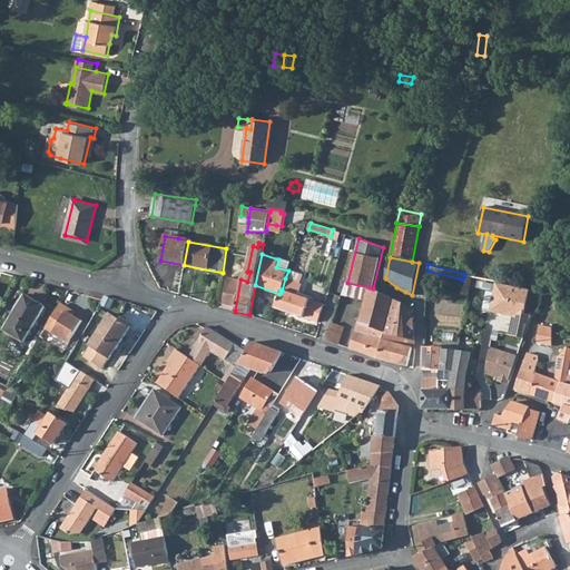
[(241,279),(228,277),(223,307),(235,311),(241,279)]
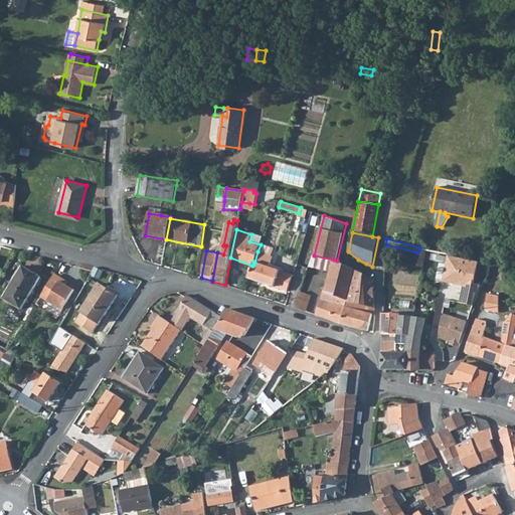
[(258,251),(254,263),(270,268),(273,256),(258,251)]
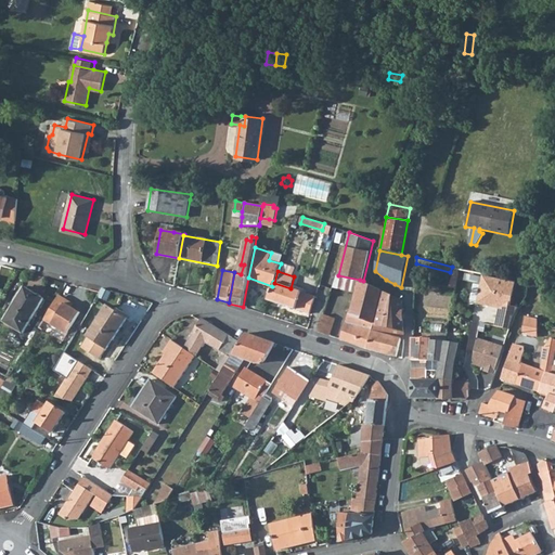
[(514,281),(481,273),(476,302),(499,308),(494,326),(511,330),(515,317),(521,307),(510,305),(514,281)]
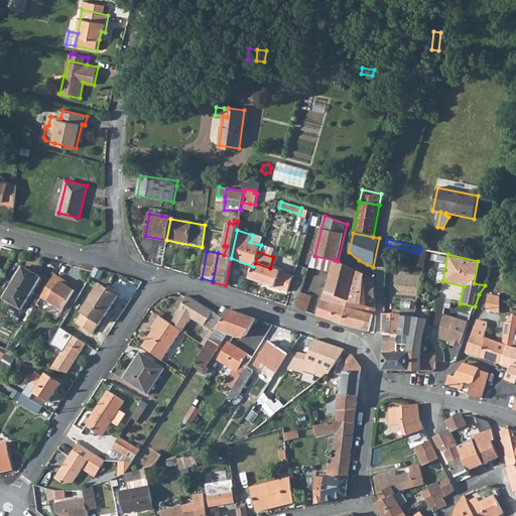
[(314,256),(313,256),(309,267),(332,272),(335,260),(314,256)]
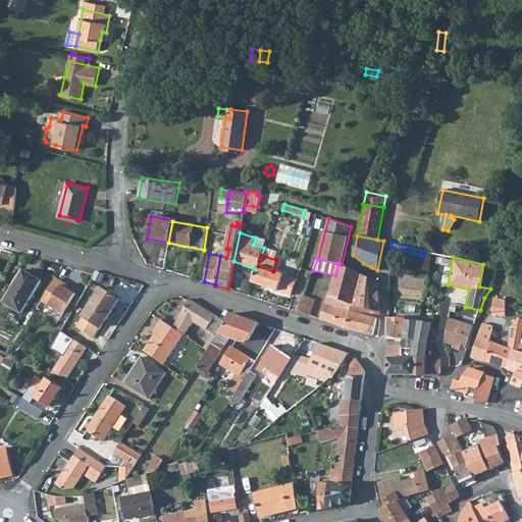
[(351,304),(359,272),(338,263),(335,275),(330,296),(328,295),(320,319),(346,328),(373,335),(378,314),(380,314),(379,311),(353,305),(351,304)]
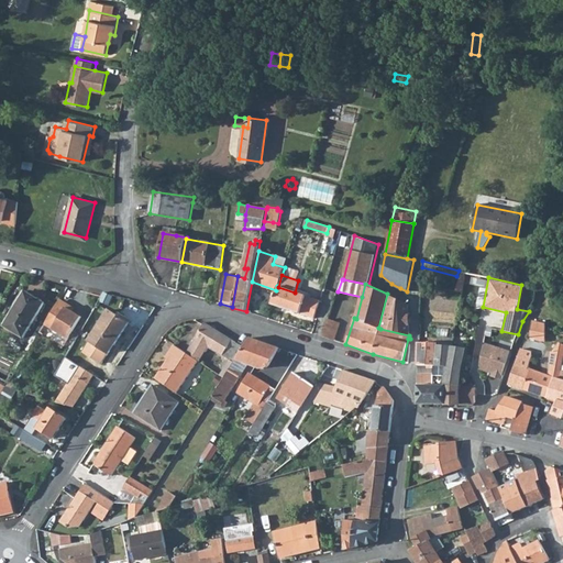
[(277,286),(276,290),(272,304),(315,318),(320,300),(295,293),(278,287),(277,286)]
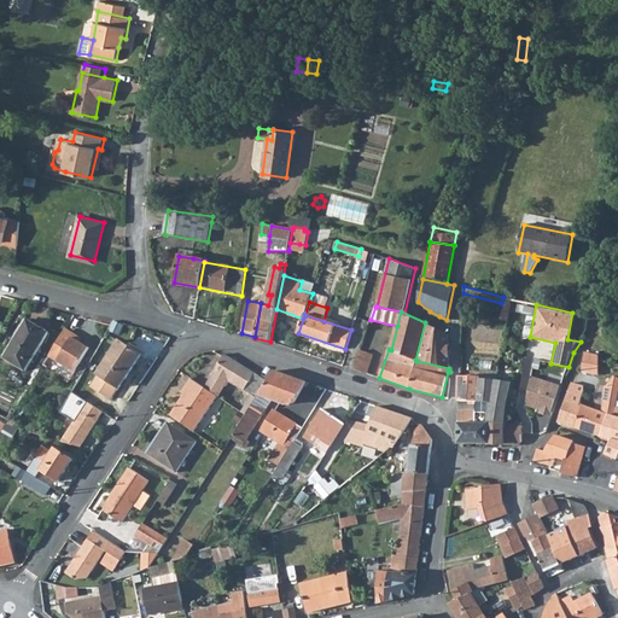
[(40,326),(29,320),(5,357),(27,371),(47,337),(38,331),(40,326)]
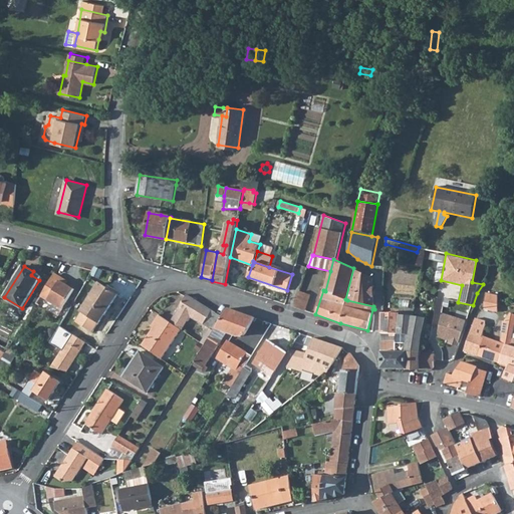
[(357,270),(355,269),(347,300),(373,306),(372,279),(372,278),(372,277),(371,277),(357,270)]
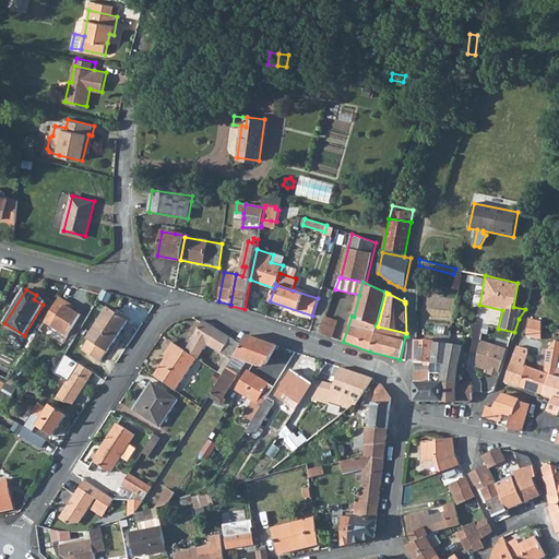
[(68,302),(60,297),(45,321),(68,335),(81,314),(72,309),(67,306),(68,302)]
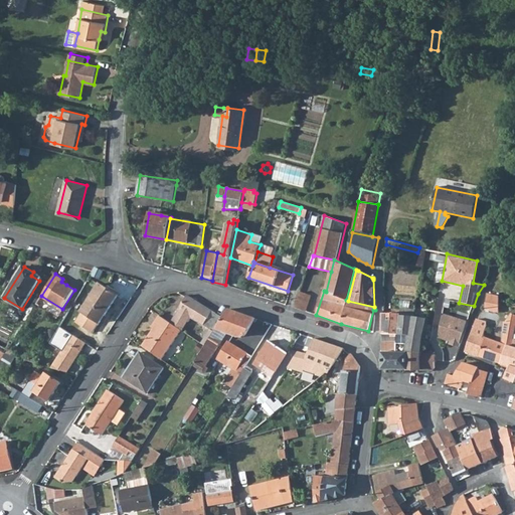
[(107,288),(100,284),(75,321),(93,332),(105,314),(120,292),(109,285),(107,288)]
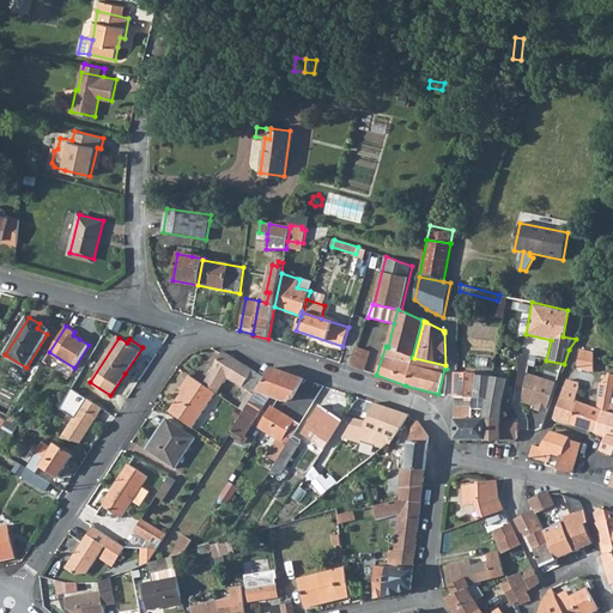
[(371,351),(358,347),(351,366),(364,370),(371,351)]
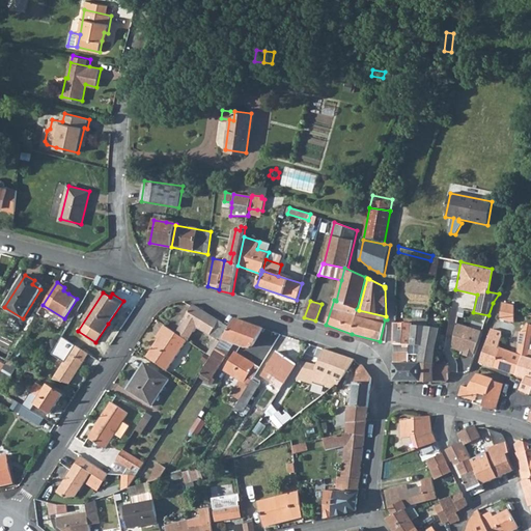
[(500,319),(514,323),(514,305),(502,302),(502,303),(500,319)]
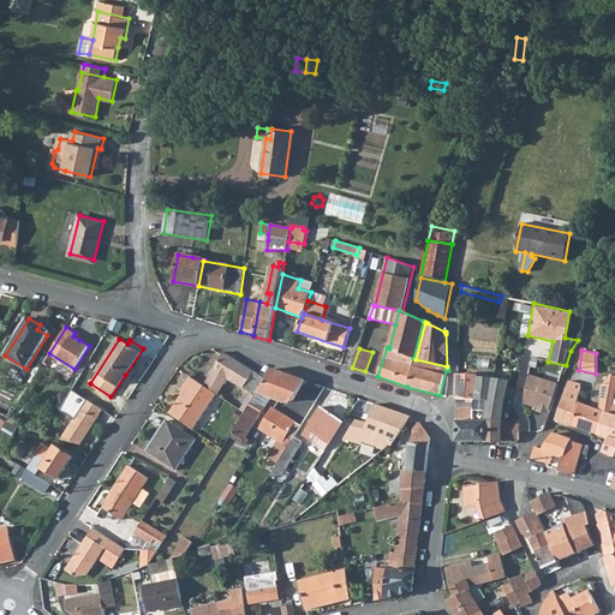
[(266,378),(224,353),(210,376),(204,386),(214,392),(219,384),(225,383),(227,380),(251,393),(256,395),(258,392),(266,378)]
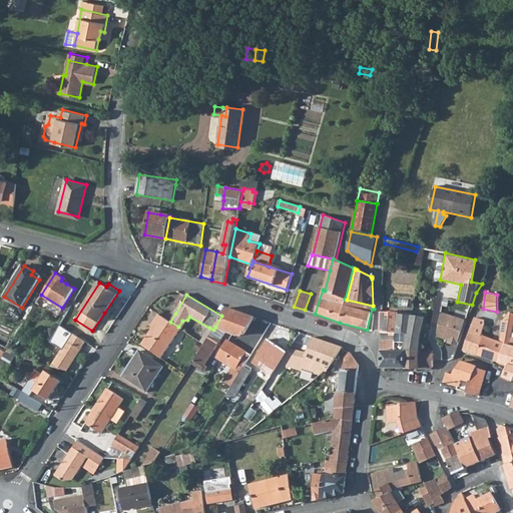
[(398,314),(412,316),(413,308),(399,307),(399,313),(398,314)]
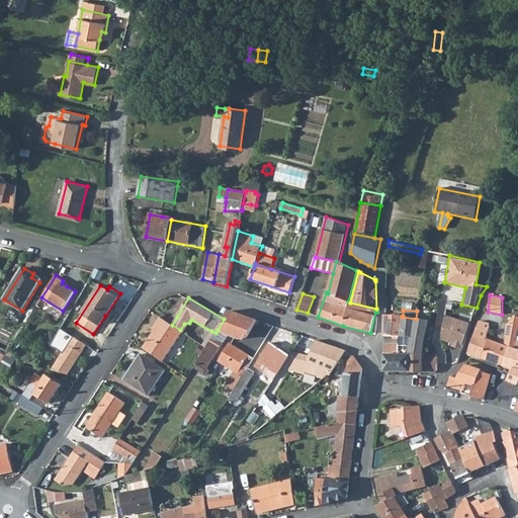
[(248,317),(230,311),(225,319),(219,330),(229,334),(234,336),(239,338),(241,338),(243,338),(245,338),(247,336),(248,335),(257,320),(248,317)]
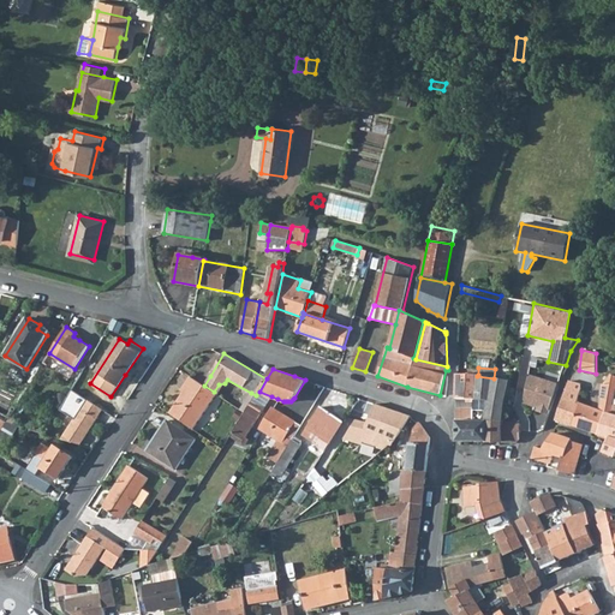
[(478,375),(459,374),(457,441),(517,441),(519,439),(520,423),(503,422),(506,402),(511,381),(494,378),(477,376),(478,375)]
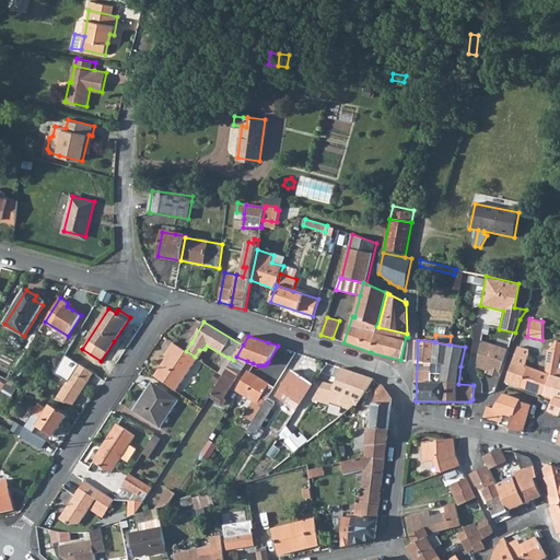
[(500,378),(510,350),(480,340),(478,356),(476,366),(490,371),(489,374),(500,378)]
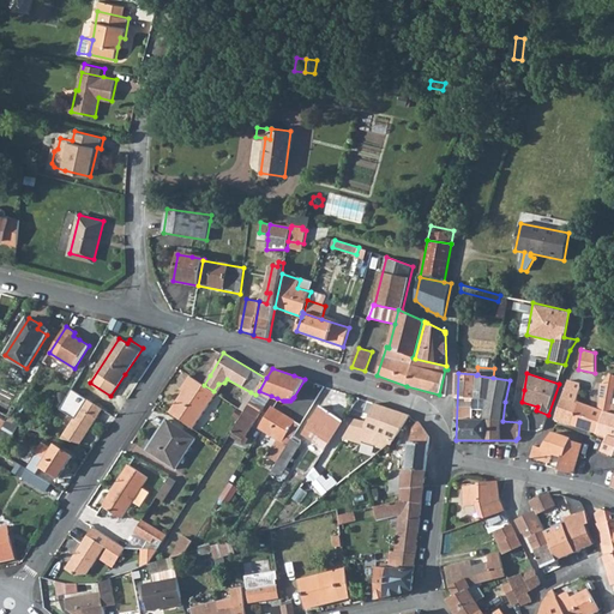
[(571,425),(597,434),(605,413),(612,414),(613,404),(613,397),(613,374),(608,373),(602,383),(601,383),(599,409),(579,402),(571,425)]
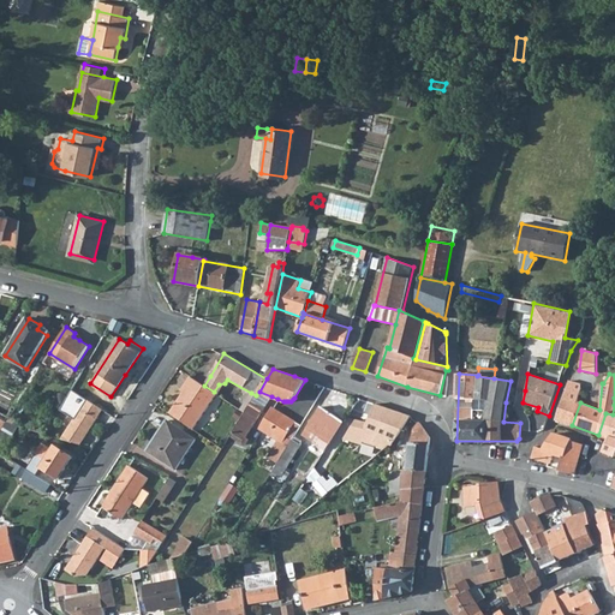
[(204,386),(191,376),(184,386),(186,388),(169,412),(193,429),(216,394),(214,392),(204,386)]
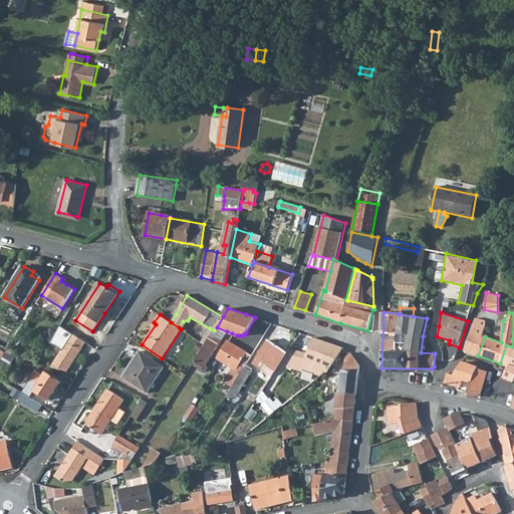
[(464,351),(478,355),(485,336),(482,335),(486,324),(486,321),(476,318),(464,351)]
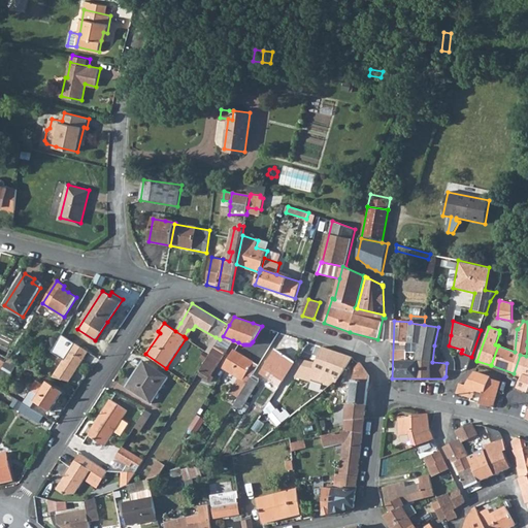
[(223,336),(222,336),(220,339),(218,342),(216,347),(226,352),(233,340),(223,336)]
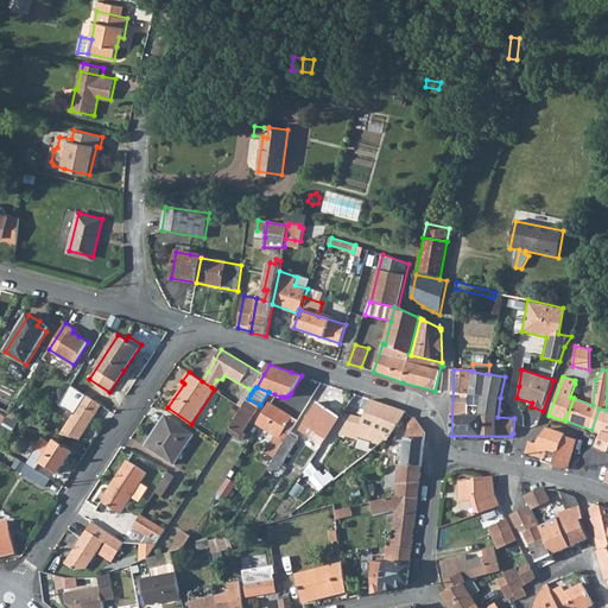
[(86,396),(61,434),(80,439),(101,405),(86,396)]
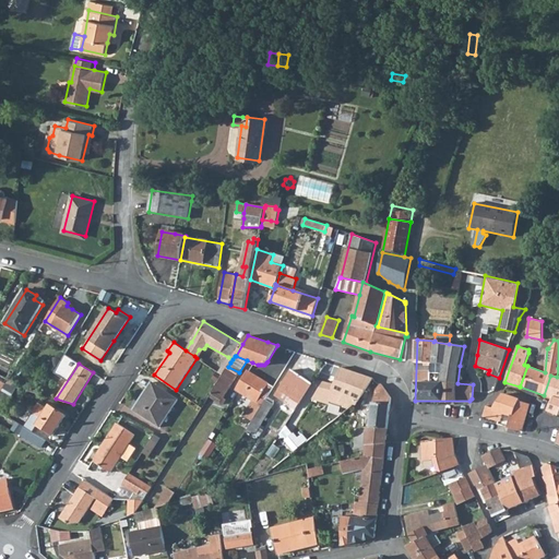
[(239,372),(228,367),(223,376),(212,393),(222,400),(221,402),(223,403),(226,399),(224,396),(239,372)]
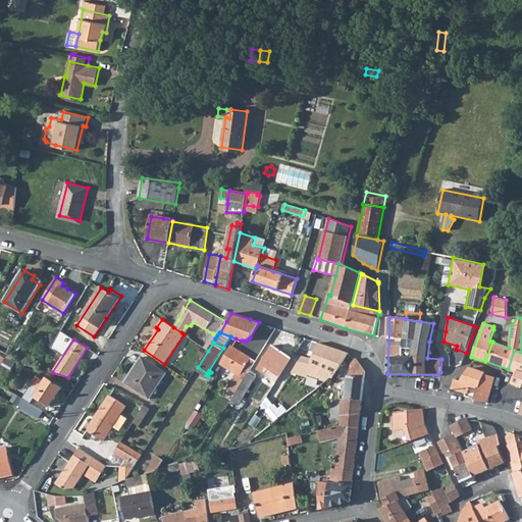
[(349,354),(318,343),(309,367),(312,369),(330,376),(333,377),(342,364),(342,365),(348,355),(349,354)]
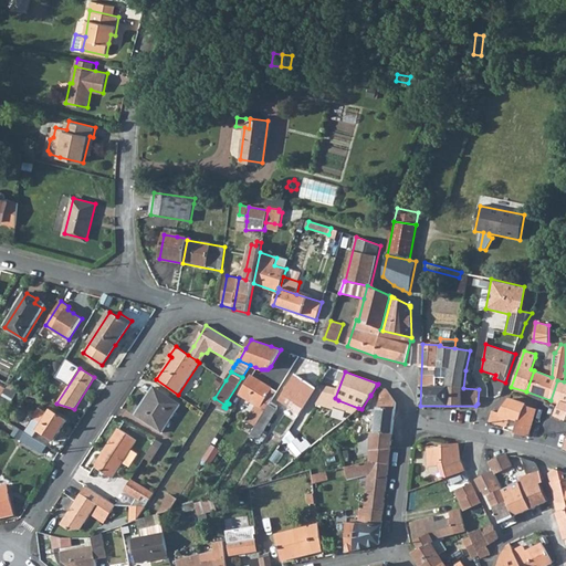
[(565,371),(565,373),(564,381),(557,380),(551,400),(561,402),(555,416),(565,420),(565,371)]
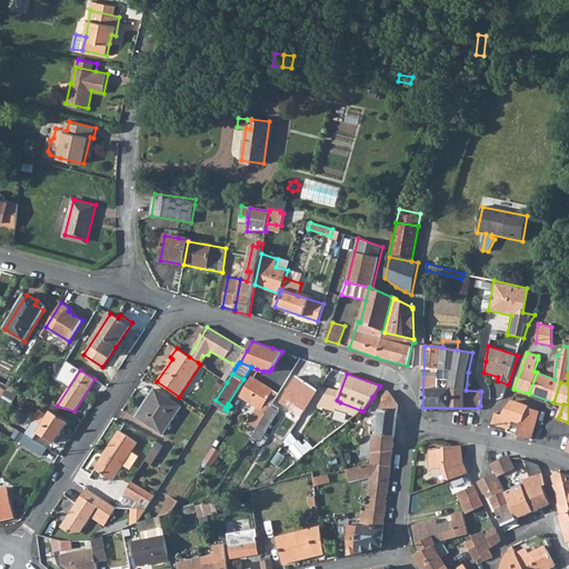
[(318,390),(297,376),(280,402),(301,416),(318,390)]
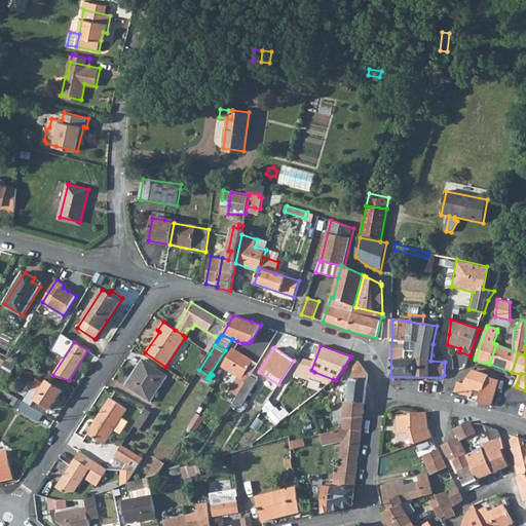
[(258,364),(232,348),(222,366),(225,368),(238,375),(230,389),(236,392),(238,395),(252,372),(258,364)]
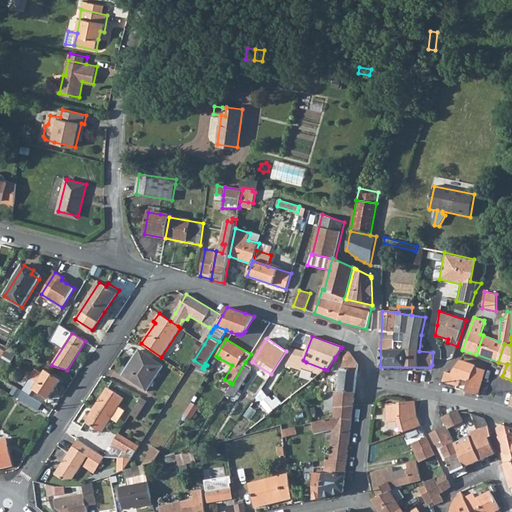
[(163,366),(139,350),(134,358),(135,358),(123,376),(146,391),(163,366)]
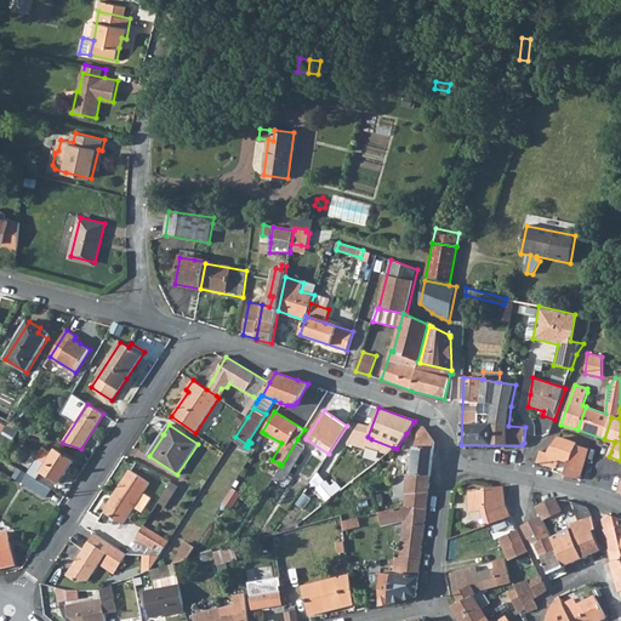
[(20,429),(7,426),(0,438),(10,445),(20,429)]
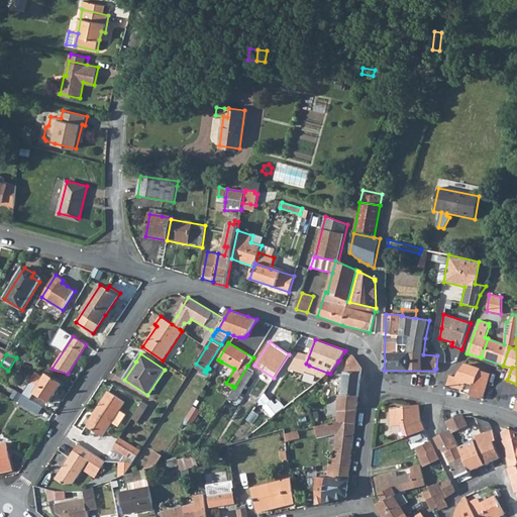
[(343,395),(340,395),(329,398),(328,416),(333,415),(334,418),(338,417),(337,422),(355,423),(363,368),(353,355),(352,355),(351,355),(347,362),(345,373),(343,395)]
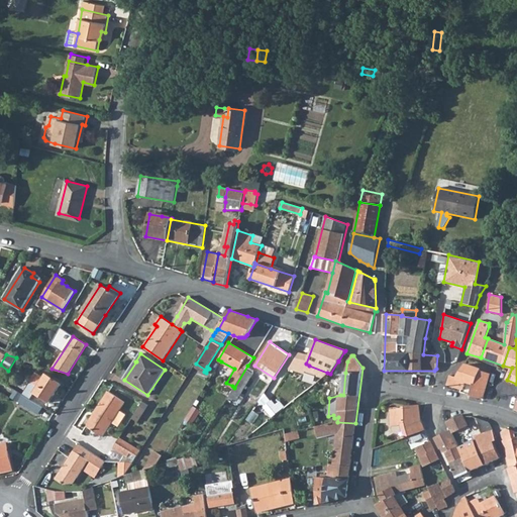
[(483,399),(490,374),(480,370),(481,370),(469,365),(463,365),(456,377),(450,375),(446,386),(454,388),(462,390),(466,382),(473,384),(470,395),(483,399)]
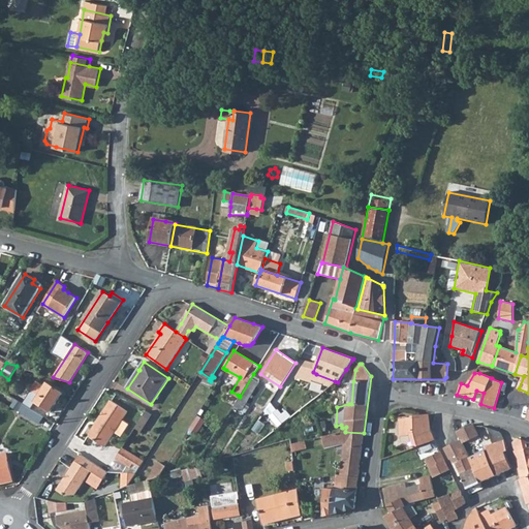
[(258,377),(253,374),(240,397),(237,402),(235,405),(239,408),(242,410),(246,404),(259,382),(258,377)]
